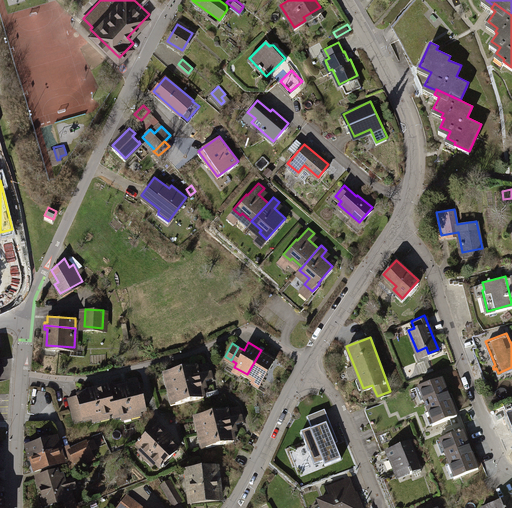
[(261,350),(247,374),(260,382),(274,357),(261,350)]
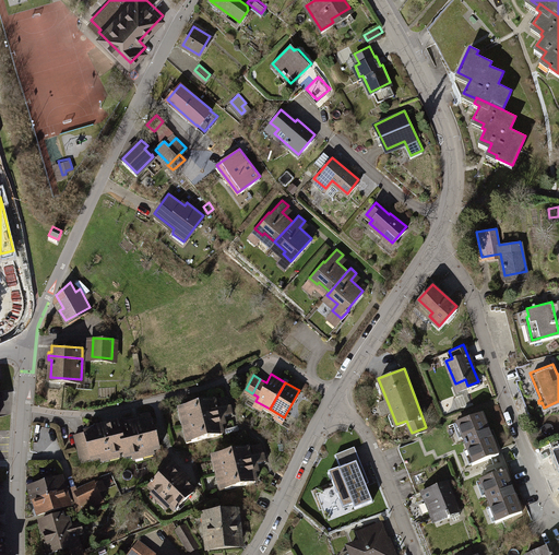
[(228,393),(218,396),(221,405),(230,402),(228,393)]
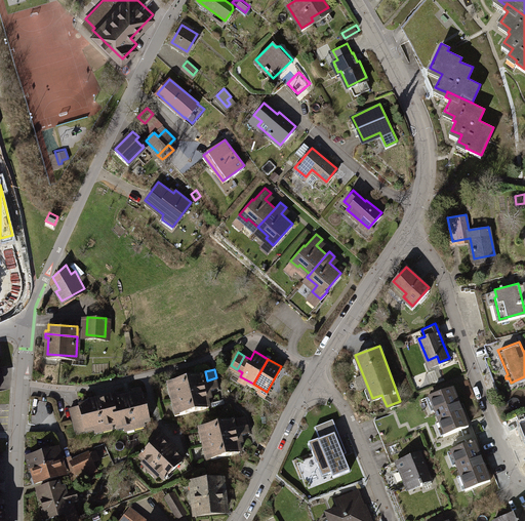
[(167,381),(175,412),(209,404),(201,372),(167,381)]
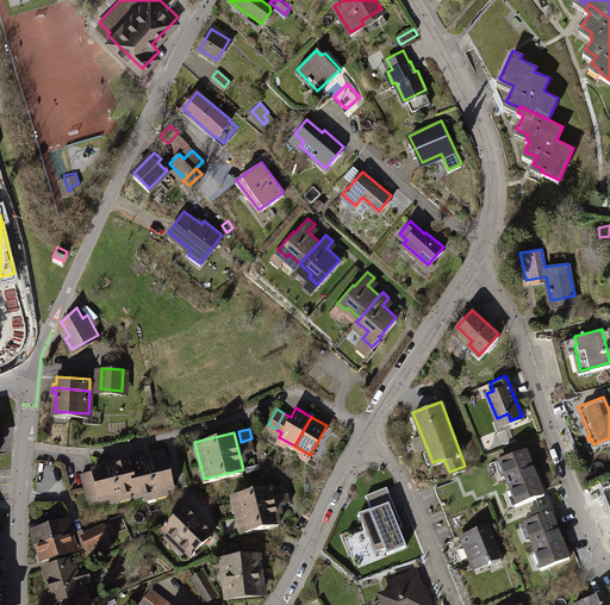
[(81,471),(88,499),(135,488),(137,493),(173,485),(163,446),(153,448),(156,459),(132,465),(131,462),(130,463),(130,459),(81,471)]
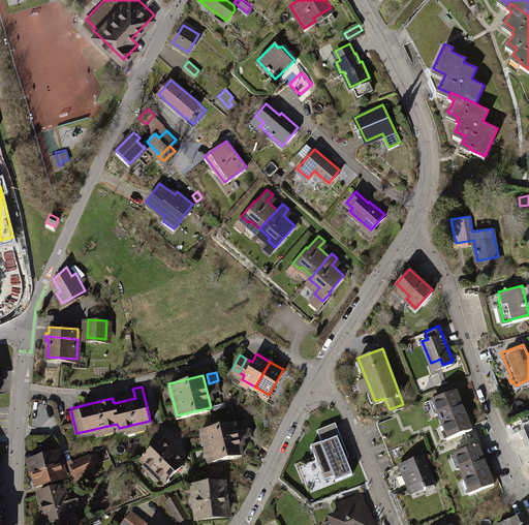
[(471,427),(457,389),(433,398),(438,412),(439,411),(440,414),(441,419),(442,419),(443,422),(442,422),(447,436),(471,427)]
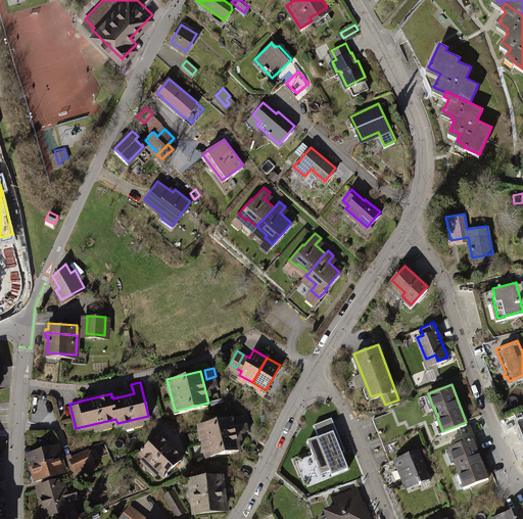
[(246,421),(244,412),(236,414),(238,423),(246,421)]
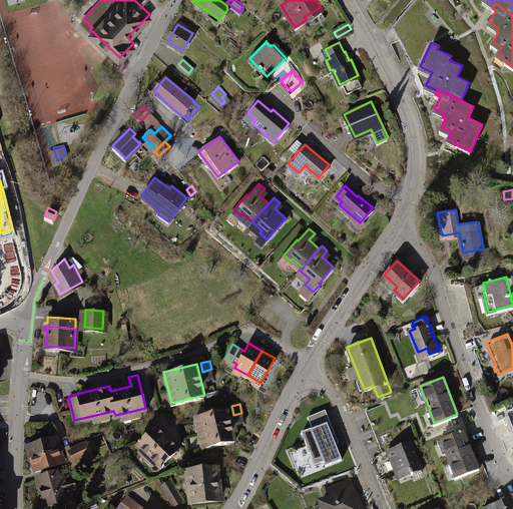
[(193,416),(201,447),(234,439),(226,408),(193,416)]
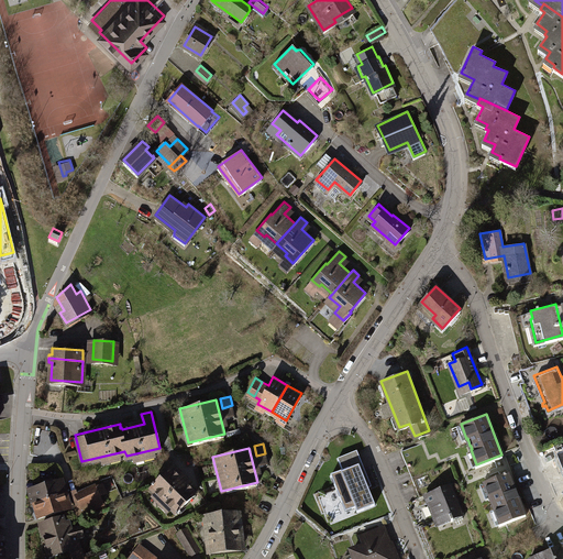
[(343,467),(331,472),(345,508),(355,504),(357,508),(375,502),(353,448),(338,455),(343,467)]
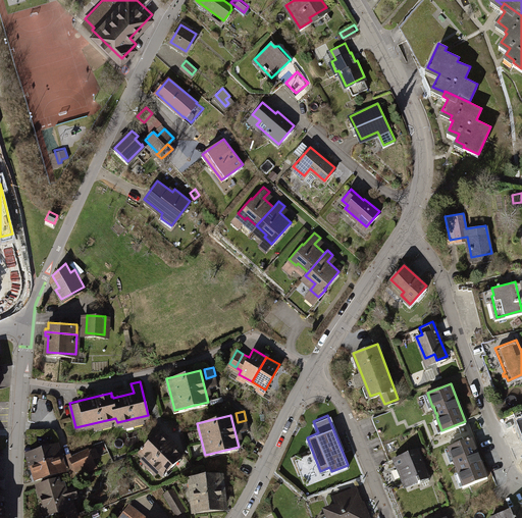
[(180,455),(158,432),(143,447),(143,446),(141,448),(142,449),(140,450),(163,473),(164,472),(165,472),(167,471),(166,470),(180,455)]
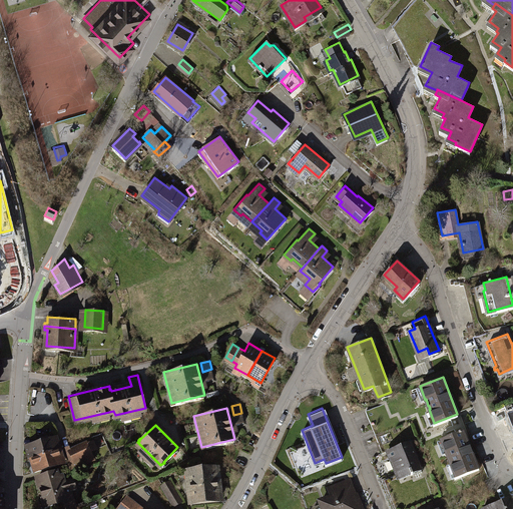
[(479,466),(464,430),(461,431),(461,429),(459,430),(459,431),(441,439),(446,452),(447,452),(451,462),(450,462),(456,475),(479,466)]
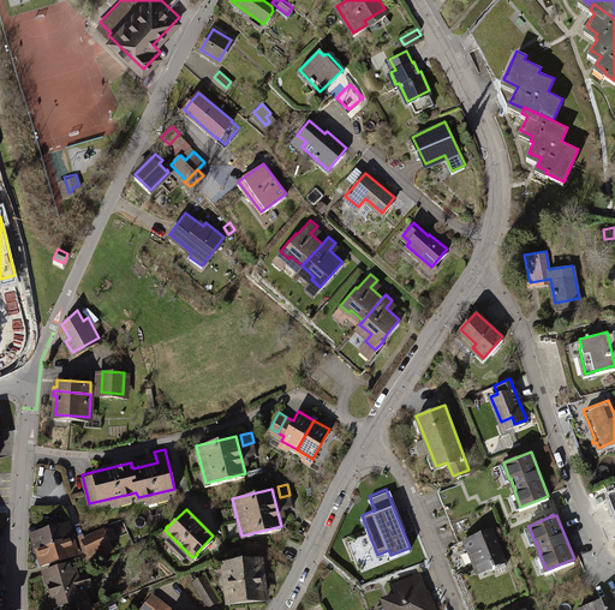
[(49,526),(33,531),(37,545),(70,536),(65,521),(57,524),(55,520),(48,522),(49,526)]
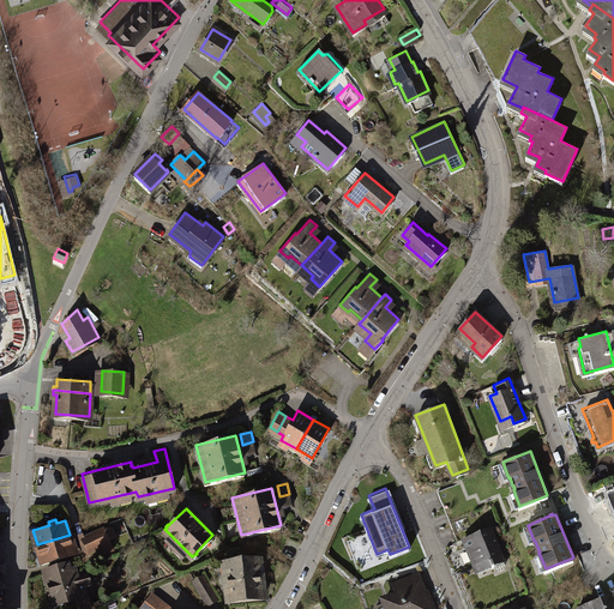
[(503,555),(491,525),(464,536),(477,570),(494,564),(493,560),(503,555)]
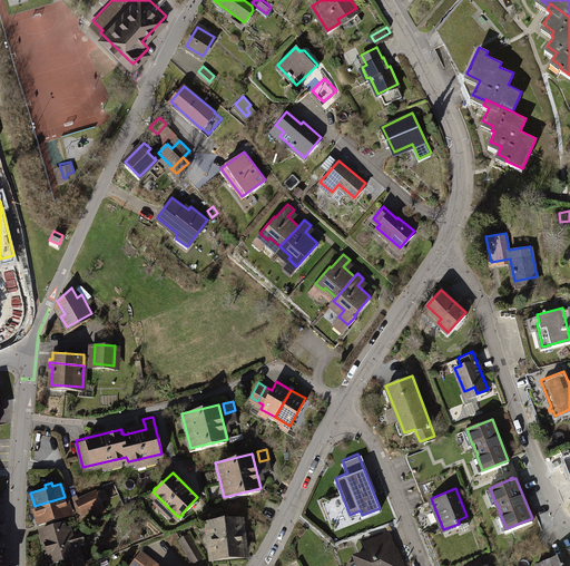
[(104,506),(97,490),(79,498),(84,507),(80,508),(84,515),(104,506)]
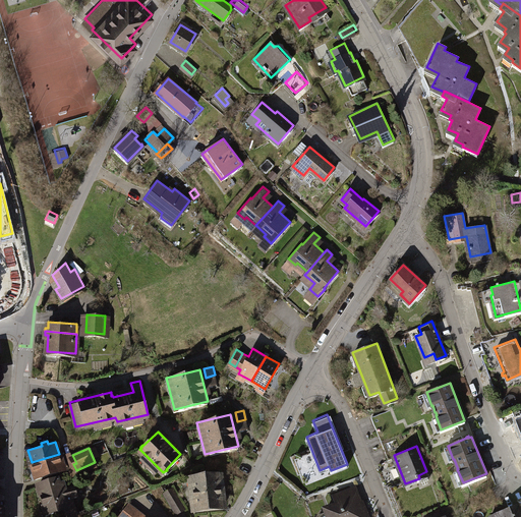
[(59,454),(32,462),(36,476),(63,467),(59,454)]
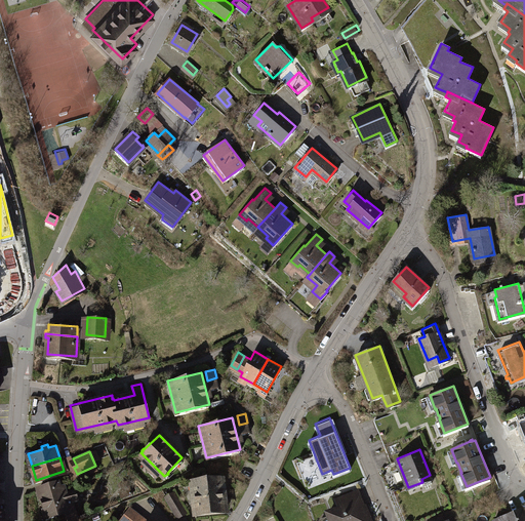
[(206,471),(210,511),(225,509),(221,477),(210,478),(210,470),(206,471)]
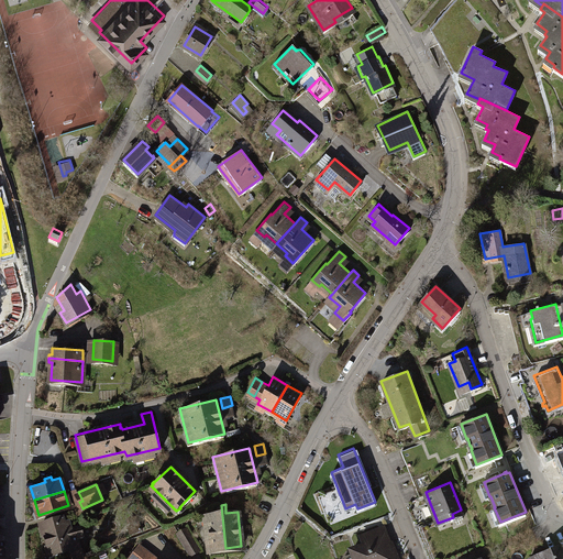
[(225,548),(221,505),(217,505),(218,513),(207,515),(210,549),(225,548)]
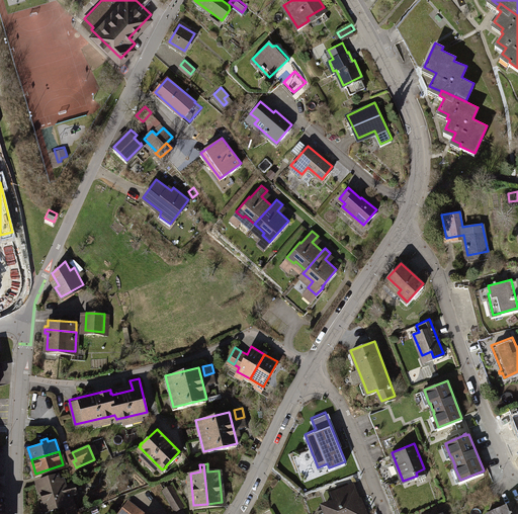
[(130,484),(125,472),(119,474),(123,486),(130,484)]
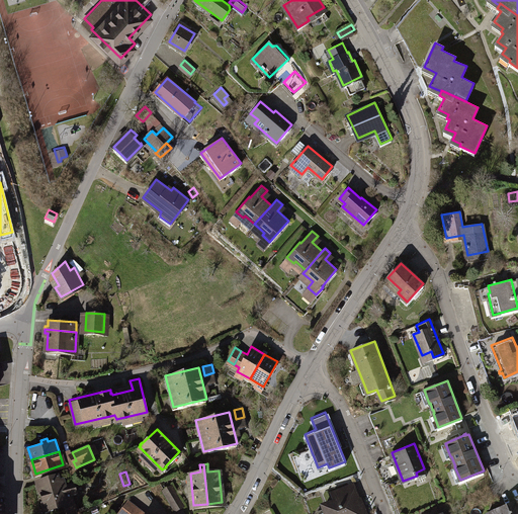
[(58,475),(37,480),(44,500),(70,493),(76,491),(74,482),(65,485),(63,479),(60,480),(58,475)]
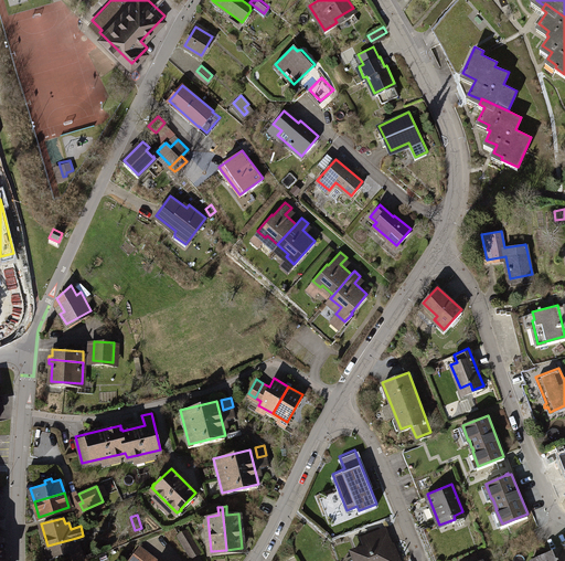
[(177,531),(191,556),(201,550),(187,526),(177,531)]
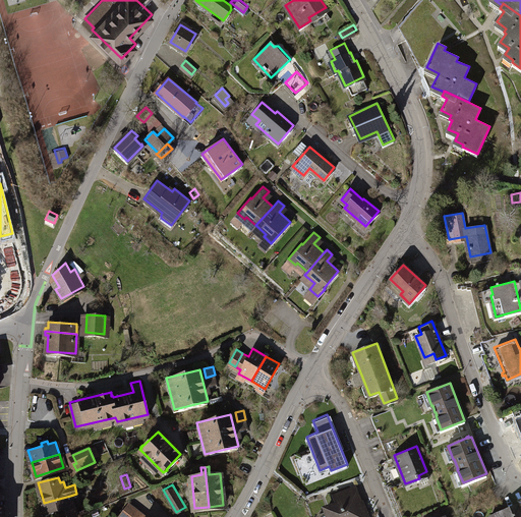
[(359,500),(356,492),(337,499),(338,502),(327,506),(330,516),(368,516),(363,502),(359,504),(357,500),(359,500)]
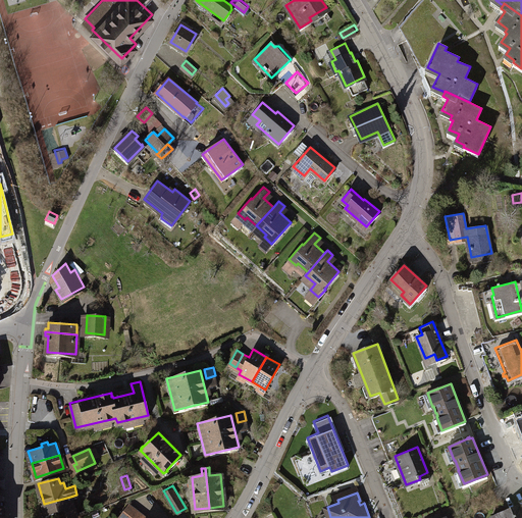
[(70,497),(44,504),(46,514),(62,509),(64,517),(71,517),(77,515),(74,505),(72,505),(70,497)]
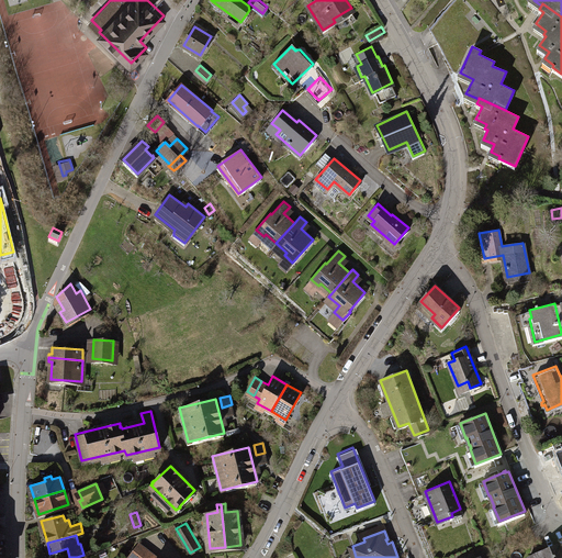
[(130,555),(133,557),(160,557),(139,542),(130,555)]
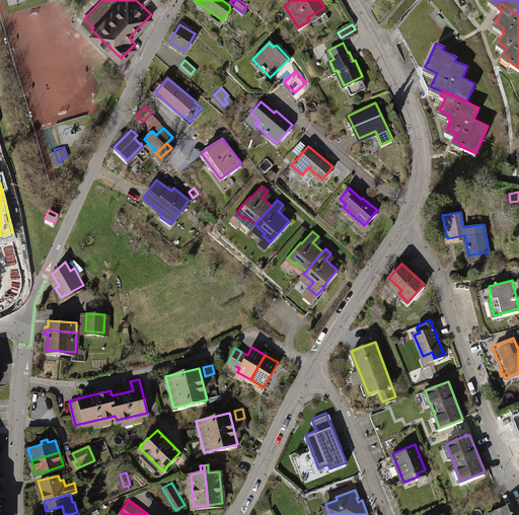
[(518,514),(518,505),(517,500),(488,513),(488,514),(518,514)]
